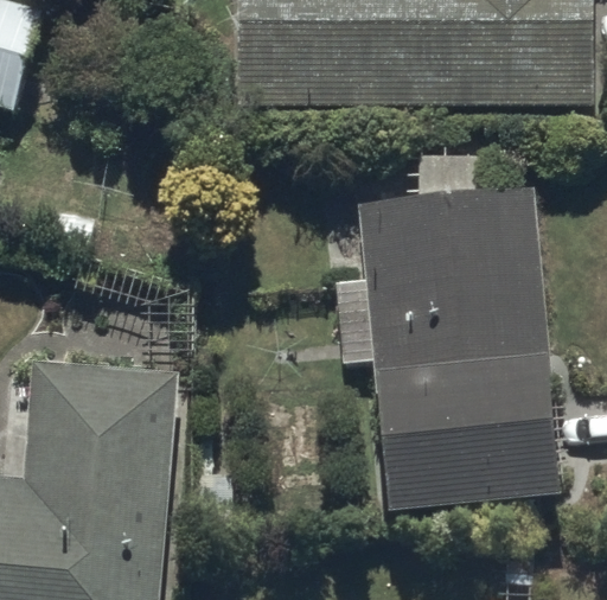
[(0,0),(0,93),(19,96),(38,1),(32,0),(0,0)]
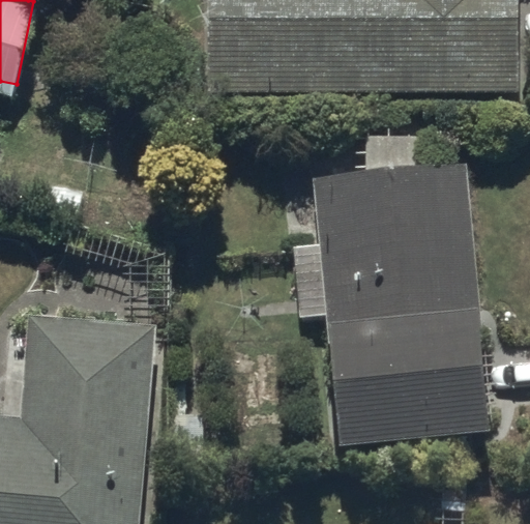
[(209,0),(211,92),(518,89),(517,0),(209,0)]
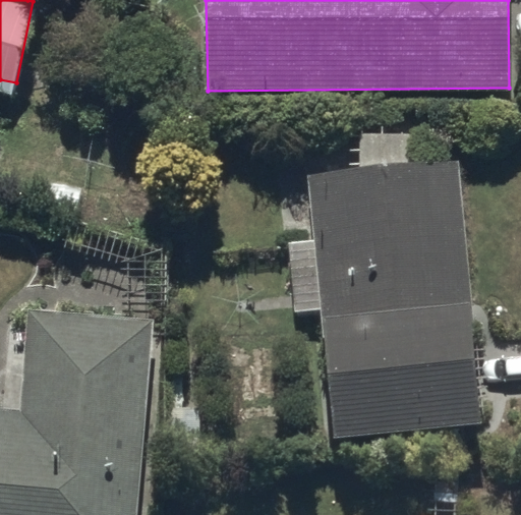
[(480,423),(454,160),(426,162),(422,127),(357,133),(360,171),(309,176),(315,235),(288,238),(295,313),(321,310),(334,439),(480,423)]
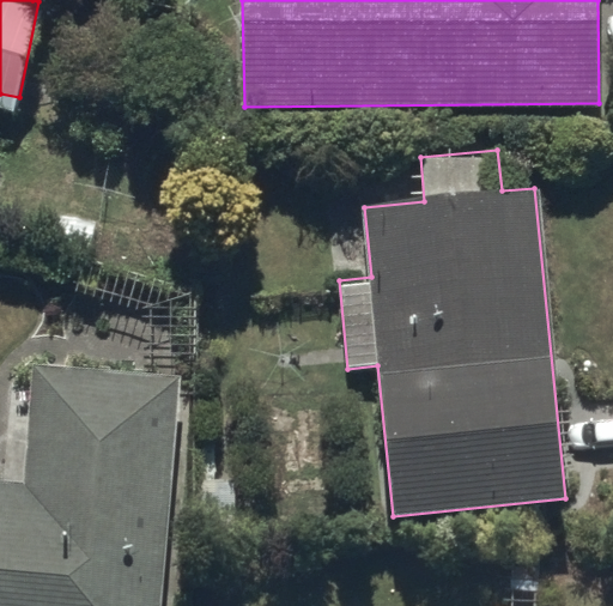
[(157,605),(178,376),(37,363),(26,480),(0,477),(0,605),(157,605)]
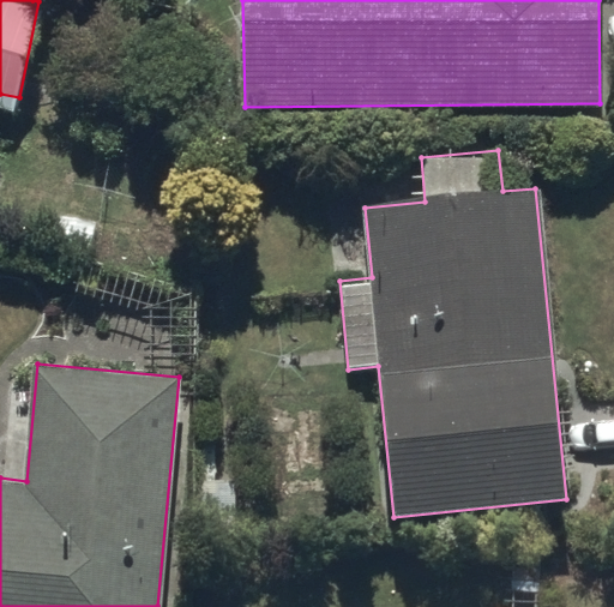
[(241,479),(203,479),(203,524),(241,524),(241,479)]
